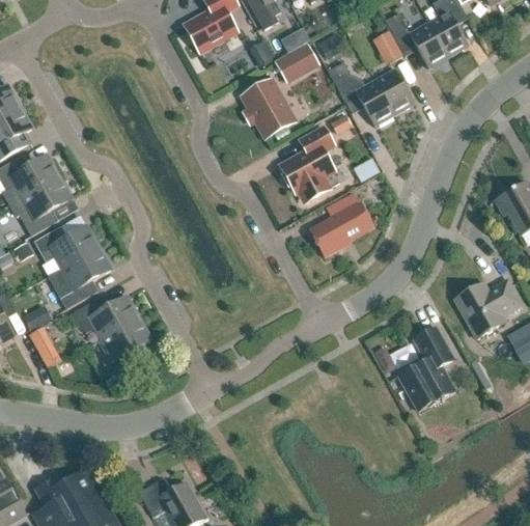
[(210,10),(184,25),(199,51),(236,30),(225,10),(238,4),(234,0),(204,0),(210,10)]
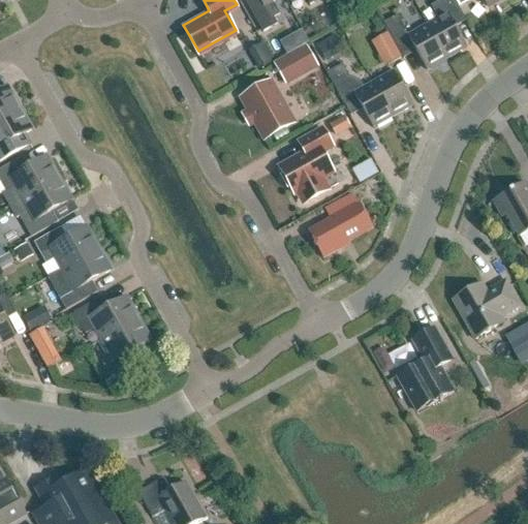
[(246,0),(261,28),(276,21),(272,14),(278,10),(273,0),(246,0)]
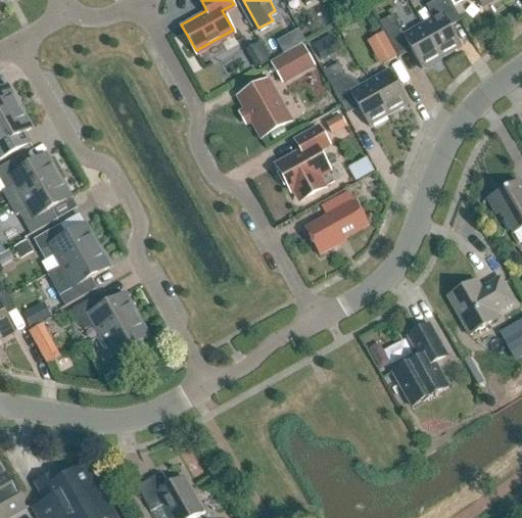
[(433,15),(422,21),(441,55),(461,44),(447,19),(459,13),(453,4),(451,0),(432,0),(427,3),(433,15)]
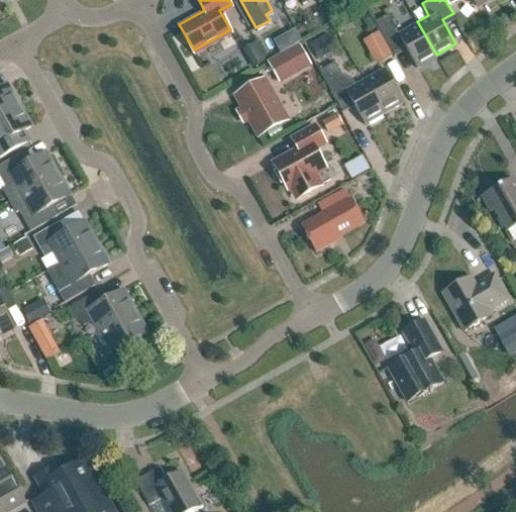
[(388,12),(375,19),(390,47),(403,40),(417,66),(436,55),(417,21),(399,31),(388,12)]
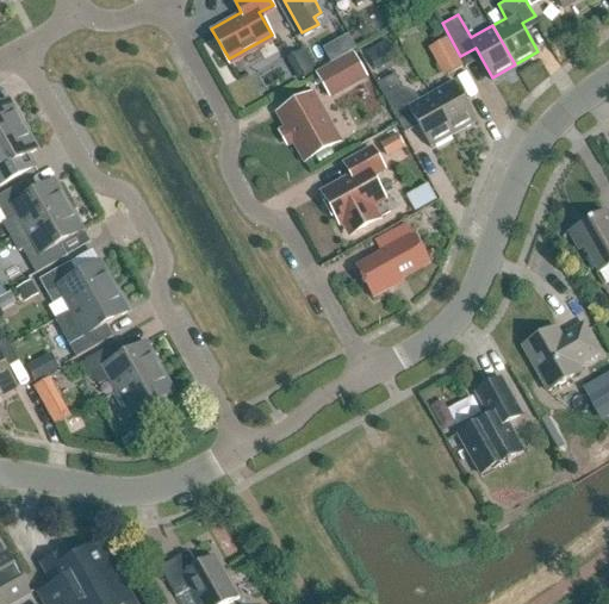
[(461,63),(446,35),(427,45),(442,74),(461,63)]
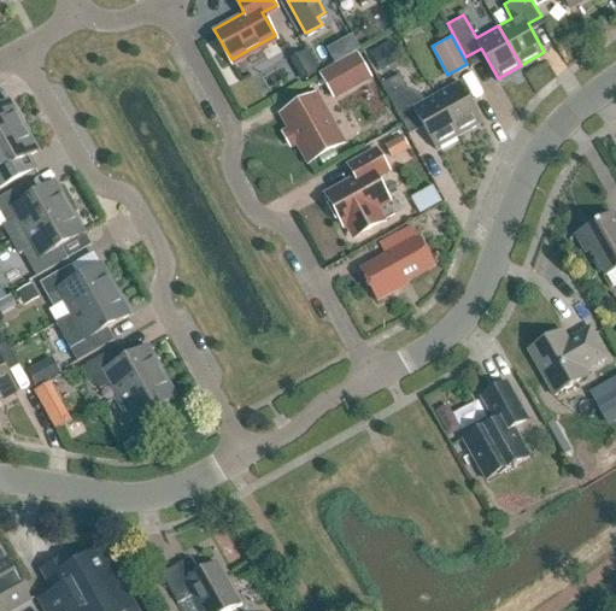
[(379,68),(400,56),(389,37),(369,50),(379,68)]
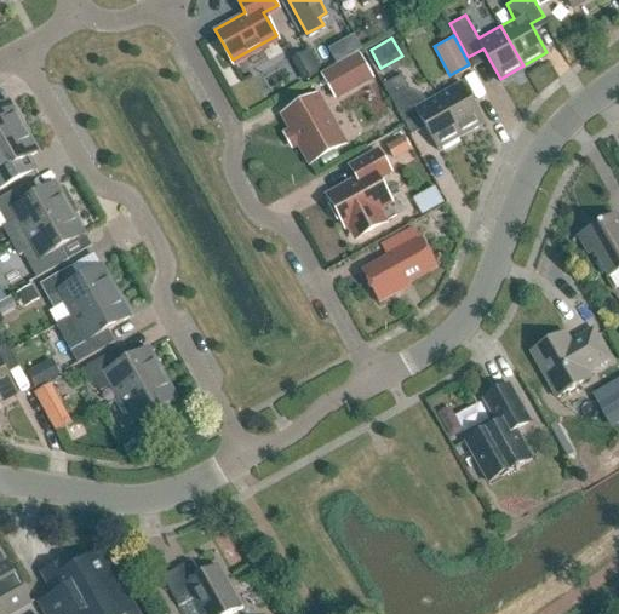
[(303,78),(319,69),(307,47),(290,56),(303,78)]
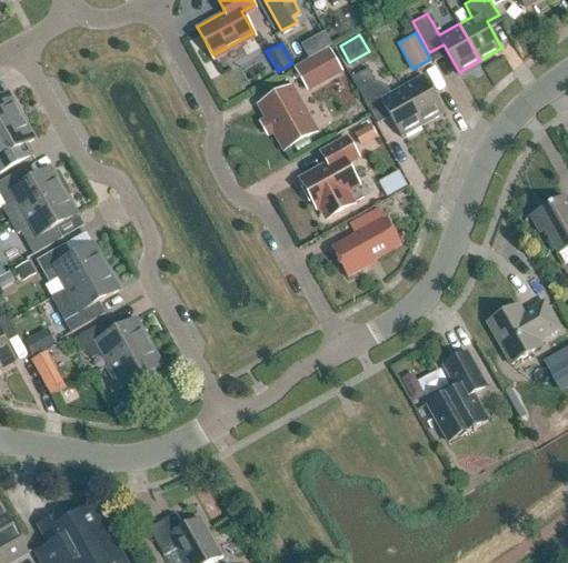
[(306,89),(341,69),(328,44),(292,64),(306,89)]
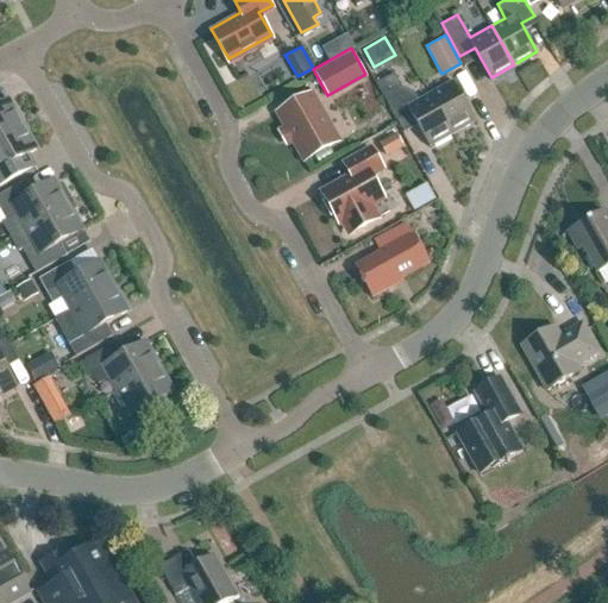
[(452,131),(430,92),(411,101),(394,70),(376,81),(396,118),(409,111),(428,144),(452,131)]
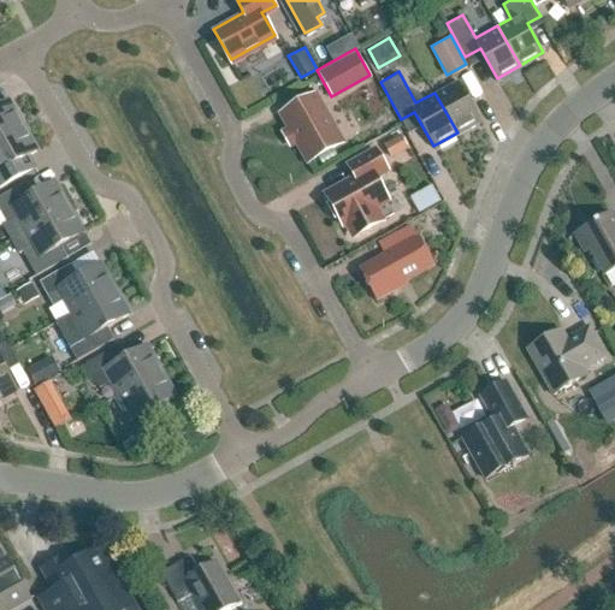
[(480,119),(457,80),(435,93),(457,132),(480,119)]
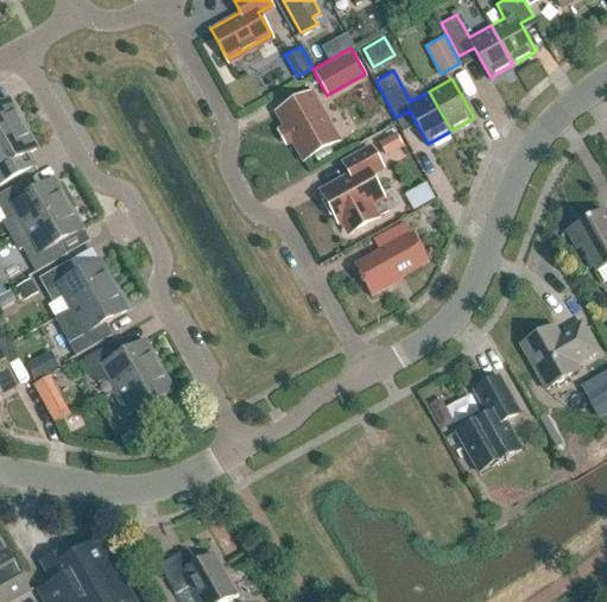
[(303,157),(336,138),(310,92),(277,109),(303,157)]
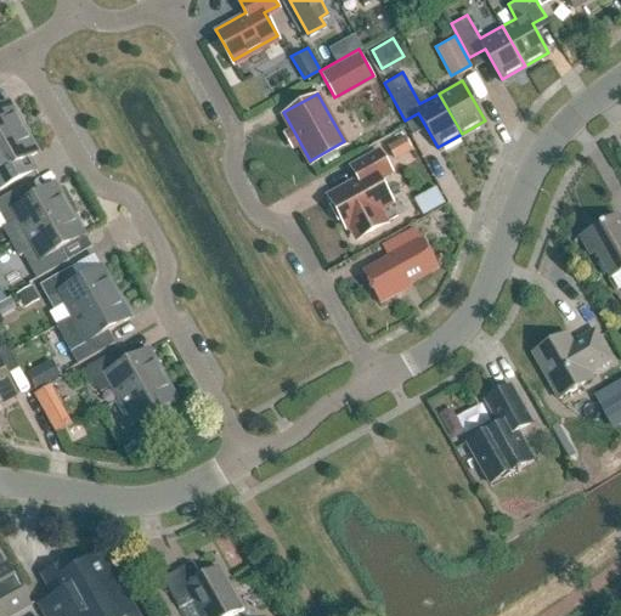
[(0,135),(22,124),(7,99),(0,102),(0,135)]
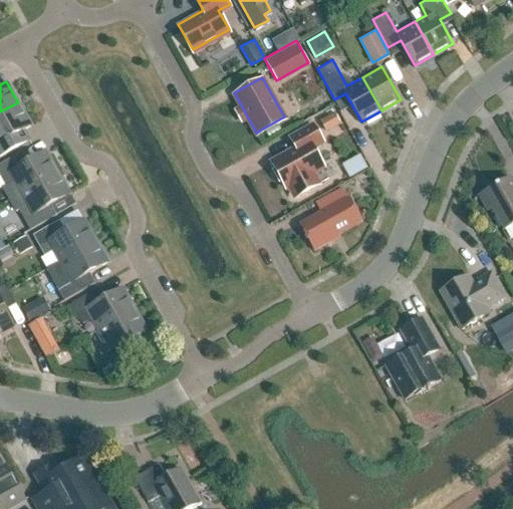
[(30,123),(18,102),(0,111),(0,154),(18,145),(17,144),(13,146),(8,137),(30,123)]
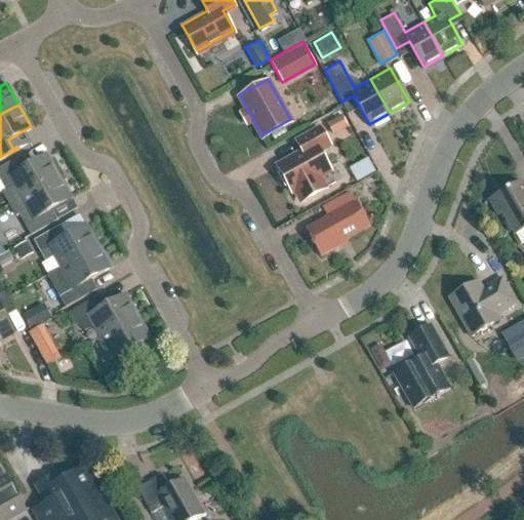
[(332,132),(347,124),(340,113),(326,121),(332,132)]
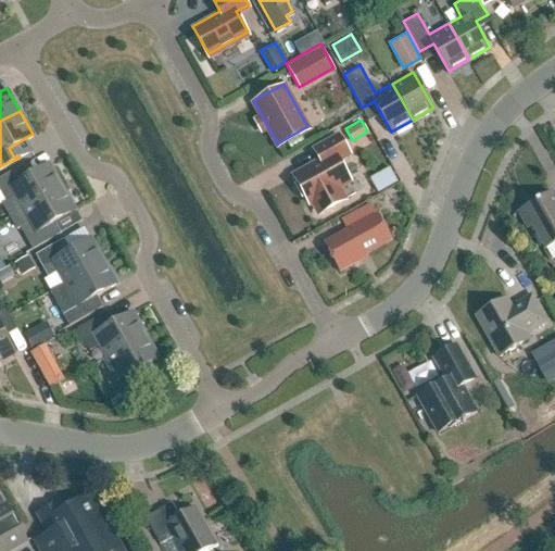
[(337,158),(349,151),(339,133),(314,147),(320,159),(294,173),(310,200),(313,199),(319,211),(337,201),(330,189),(349,179),(337,158)]
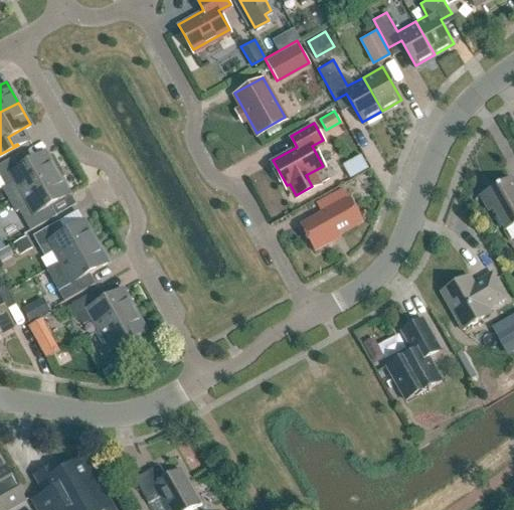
[(20,150),(0,161),(0,175),(4,183),(2,184),(10,197),(57,171),(45,150),(26,160),(20,150)]
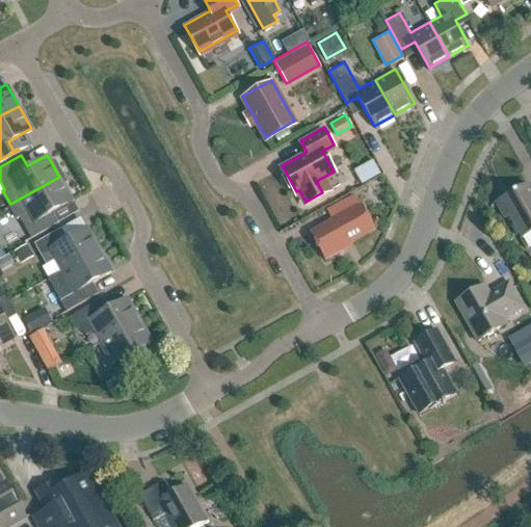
[(356,179),(376,169),(369,157),(350,166),(356,179)]
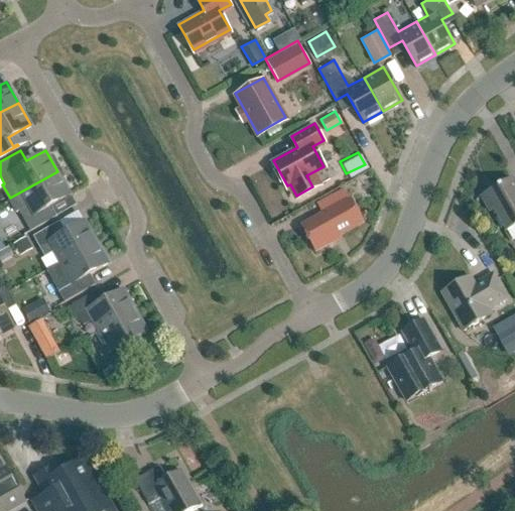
[(70,193),(57,171),(10,198),(16,210),(18,209),(30,229),(56,214),(50,203),(70,193)]
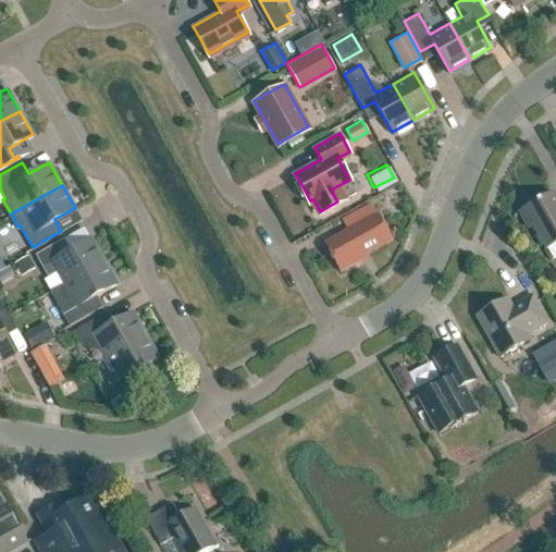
[(555,197),(552,191),(535,199),(536,201),(524,208),(524,209),(521,210),(529,224),(532,223),(545,246),(555,241),(555,197)]
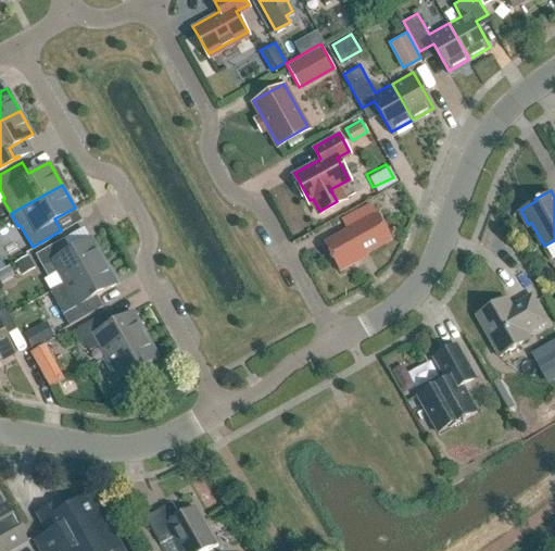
[(371,241),(387,233),(370,202),(342,217),(350,233),(328,245),(326,240),(325,240),(340,267),(358,257),(355,250),(361,247),(364,248),(370,243),(371,241)]
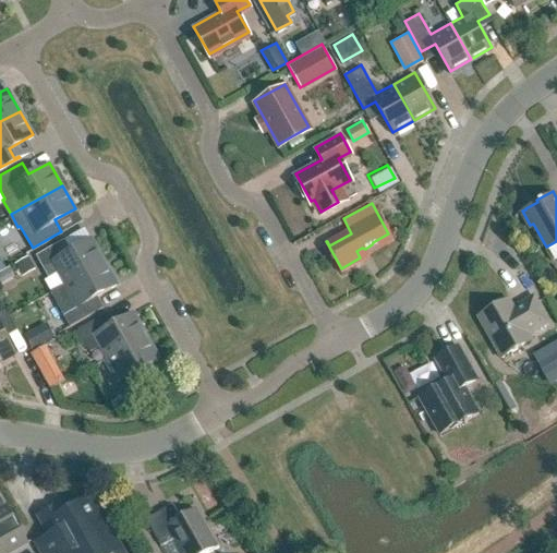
[(64,280),(104,260),(91,237),(71,248),(64,237),(35,253),(48,275),(58,269),(64,280)]
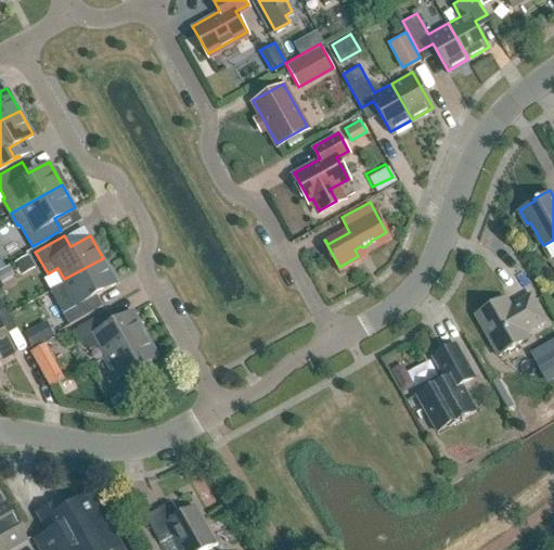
[(26,254),(15,259),(21,269),(31,264),(26,254)]
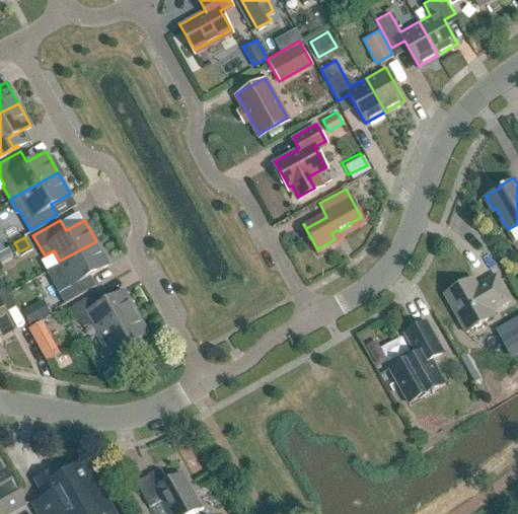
[(108,263),(96,241),(47,270),(64,301),(95,284),(89,273),(108,263)]
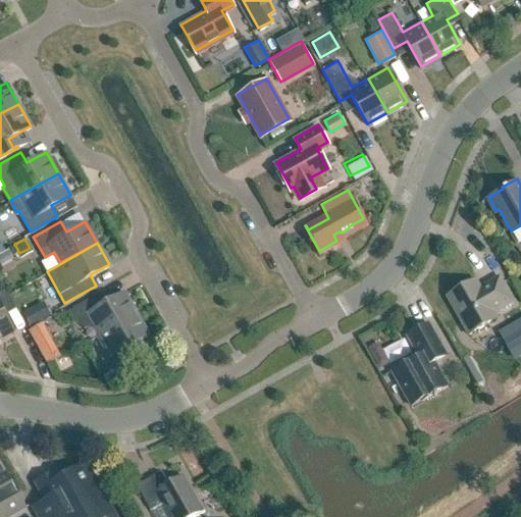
[(492,310),(512,299),(499,274),(479,285),(475,277),(447,293),(468,331),(497,316),(492,310)]
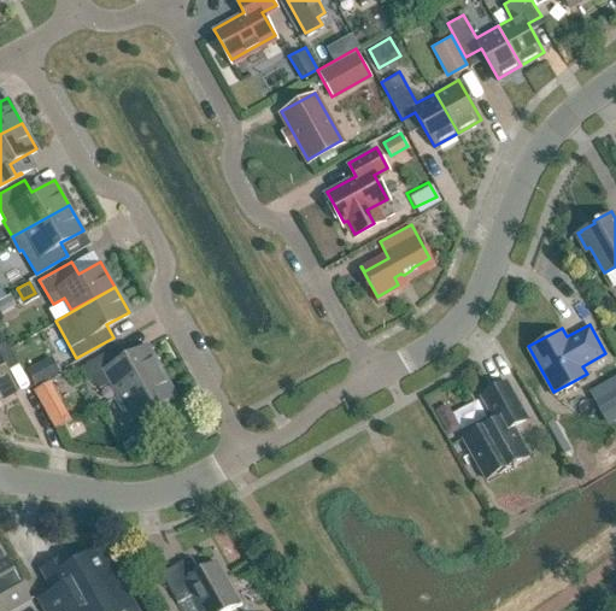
[(0,397),(17,388),(6,369),(18,362),(0,329),(0,397)]
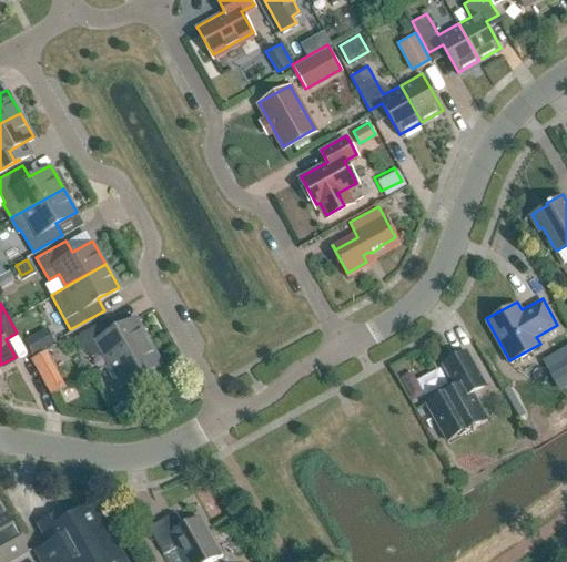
[(109,361),(148,339),(134,316),(114,327),(108,316),(79,333),(91,355),(102,349),(109,361)]
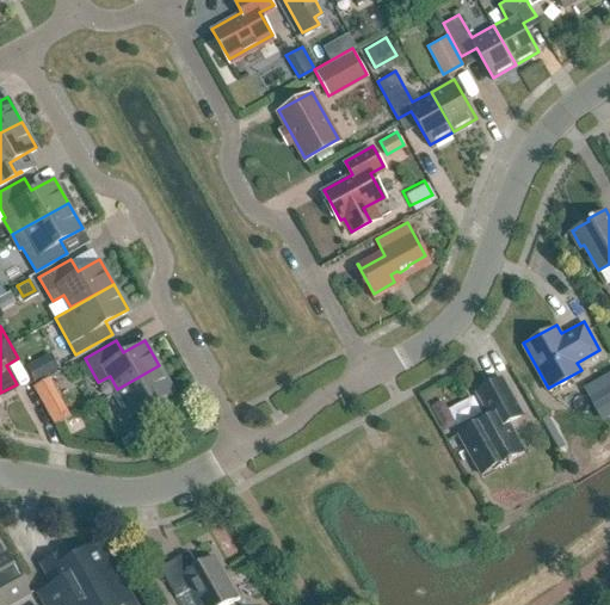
[(152,402),(173,390),(159,365),(117,389),(125,405),(121,407),(118,411),(117,417),(127,433),(159,415),(152,402)]
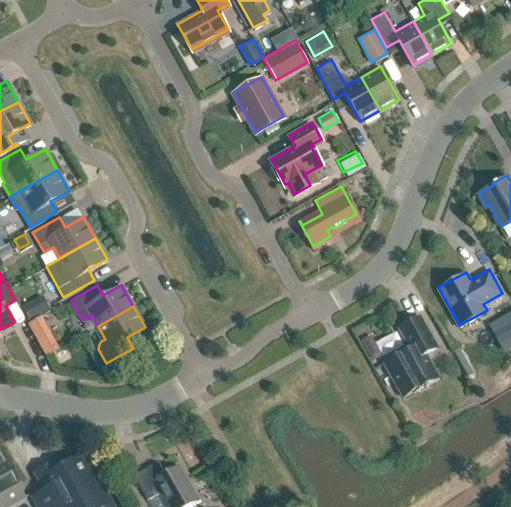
[(46,326),(40,314),(27,321),(34,333),(46,326)]
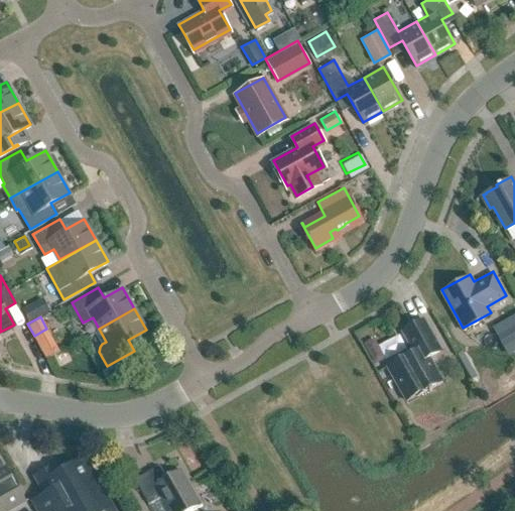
[(416,393),(441,379),(441,378),(440,379),(427,356),(440,349),(422,316),(402,329),(413,349),(387,364),(405,397),(415,392),(416,393)]
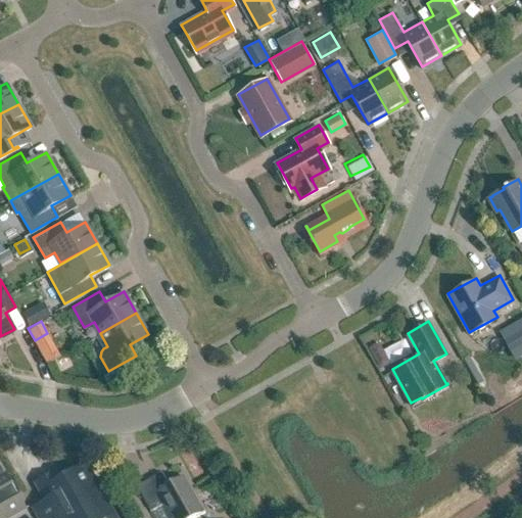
[(57,478),(53,473),(38,481),(48,500),(35,507),(40,517),(114,517),(85,464),(70,472),(70,471),(57,478)]
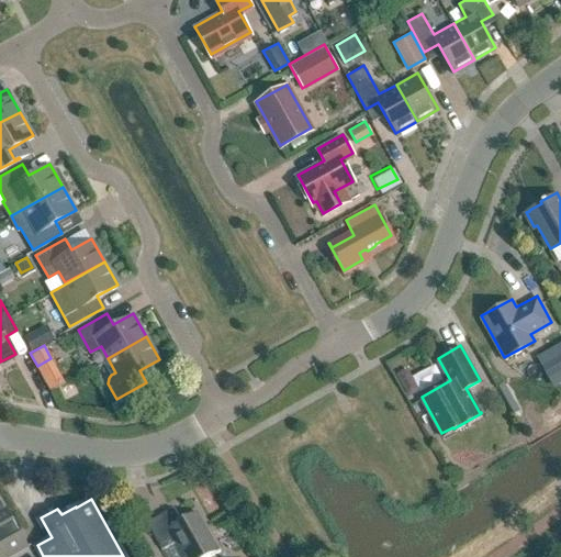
[(176,538),(186,556),(200,556),(217,547),(197,510),(180,519),(172,505),(146,520),(161,547),(176,538)]
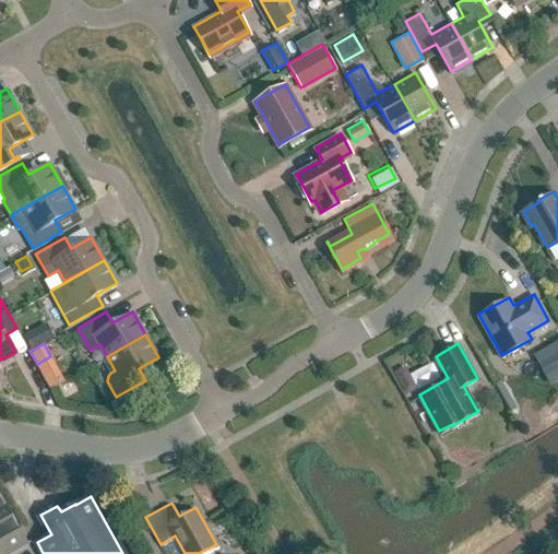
[(0,553),(2,553),(26,542),(8,509),(0,514),(0,553)]
